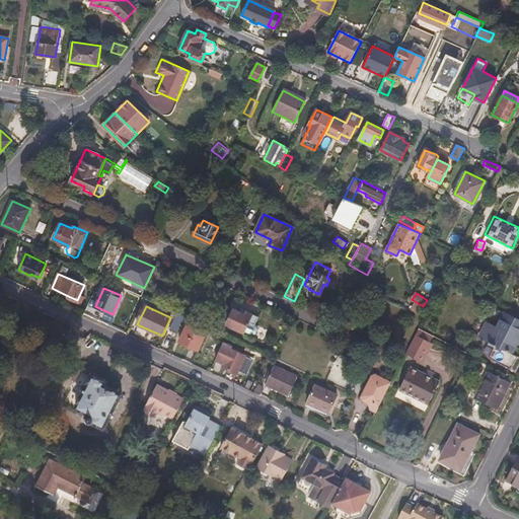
[(248,322),(254,325),(258,317),(252,314),(252,313),(245,310),(244,313),(234,309),(227,324),(244,332),(244,331),(248,322)]
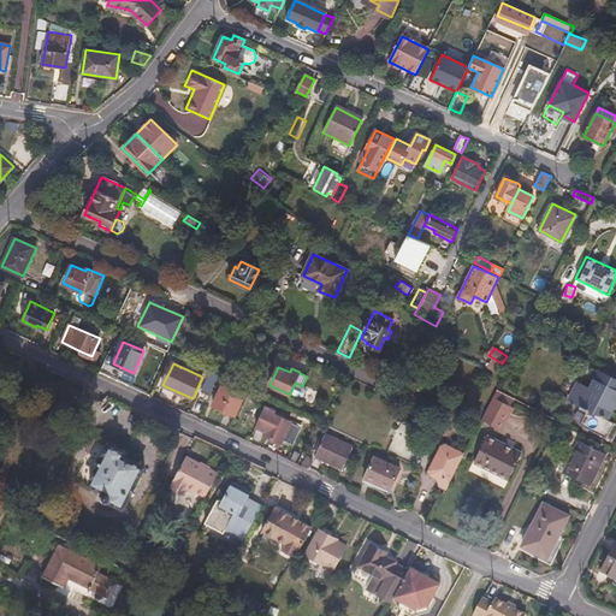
[(615,422),(606,419),(615,397),(615,378),(599,371),(591,389),(579,383),(570,400),(588,409),(581,425),(611,440),(615,431),(615,422)]
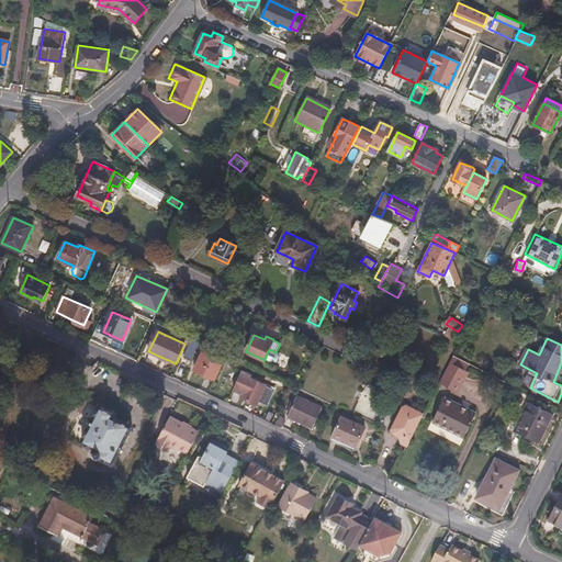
[(269,349),(265,359),(273,363),(277,362),(279,357),(278,353),(276,352),(269,349)]
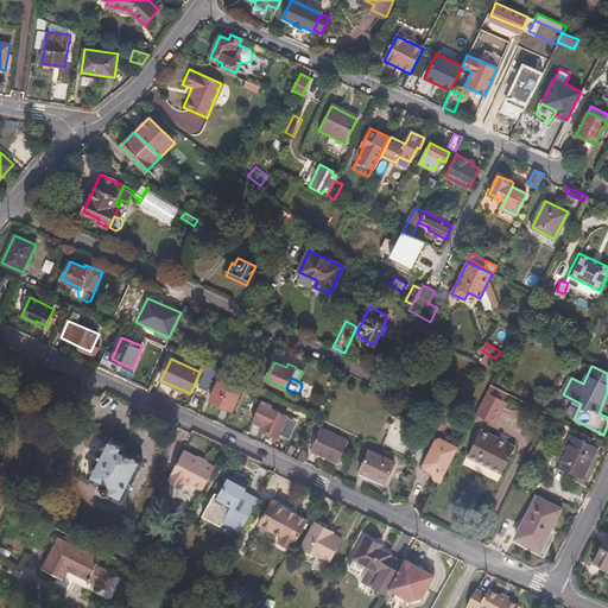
[(241,391),(219,381),(210,400),(232,410),(241,391)]
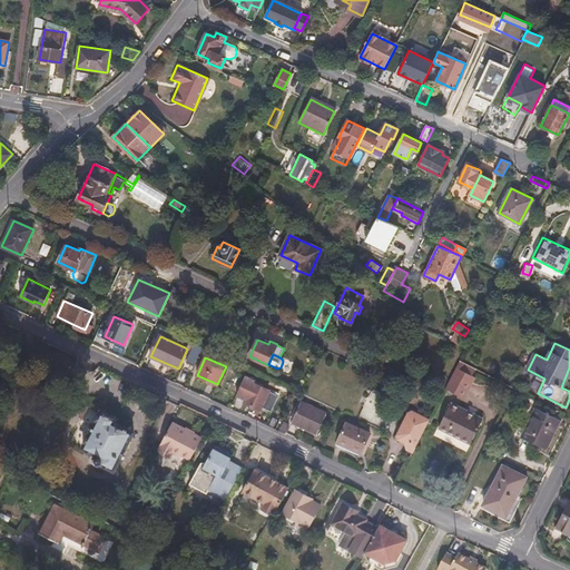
[(459,361),(445,387),(464,397),(475,375),(472,373),(474,367),(459,361)]
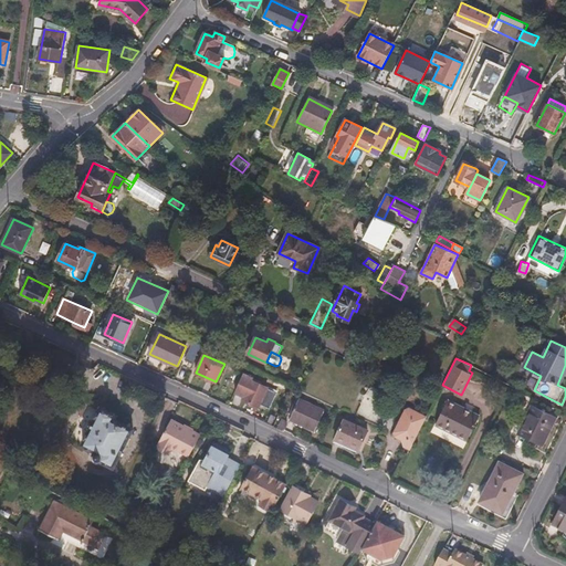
[(234,392),(244,397),(252,381),(253,378),(243,374),(234,392)]
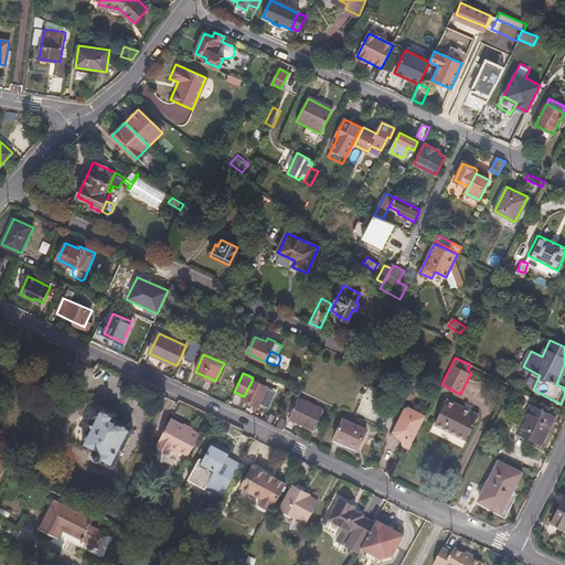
[(266,387),(252,381),(244,396),(243,398),(258,405),(266,387)]
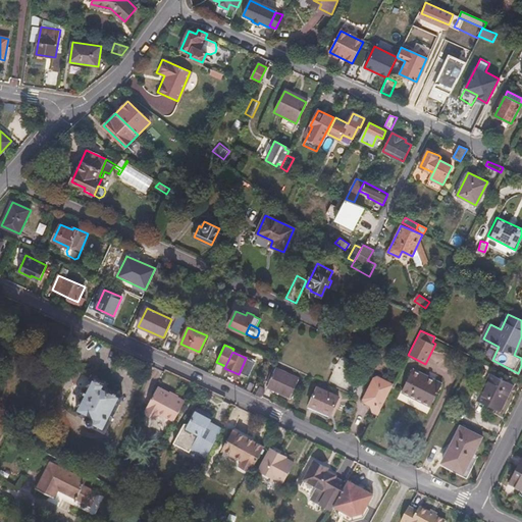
[(346,385),(351,364),(336,360),(330,381),(346,385)]
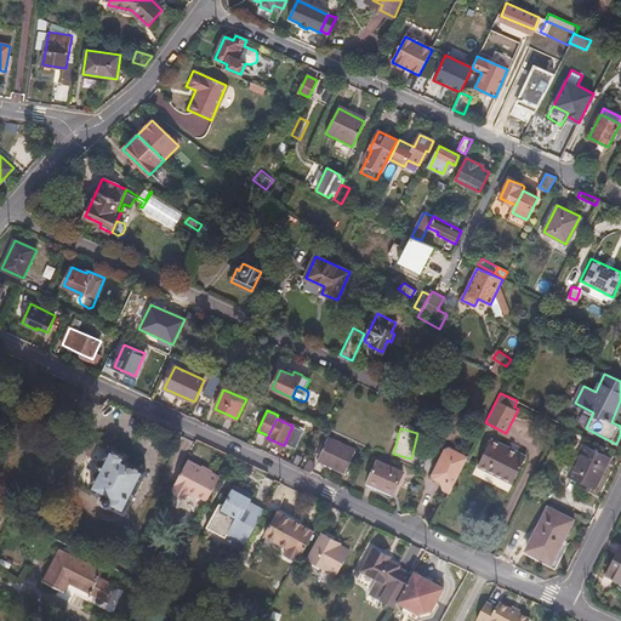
[(355,450),(329,438),(318,460),(345,472),(355,450)]
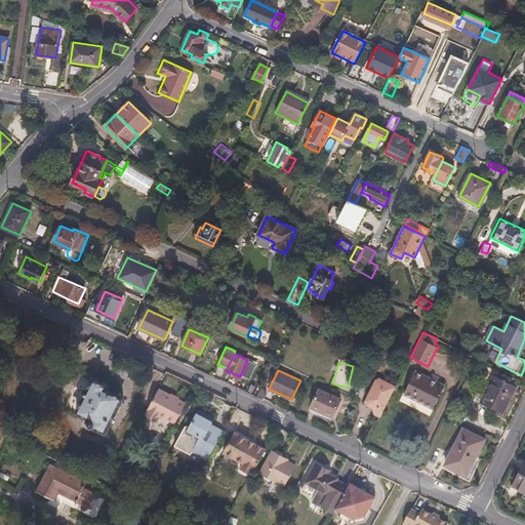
[(404,394),(433,408),(444,386),(415,371),(404,394)]
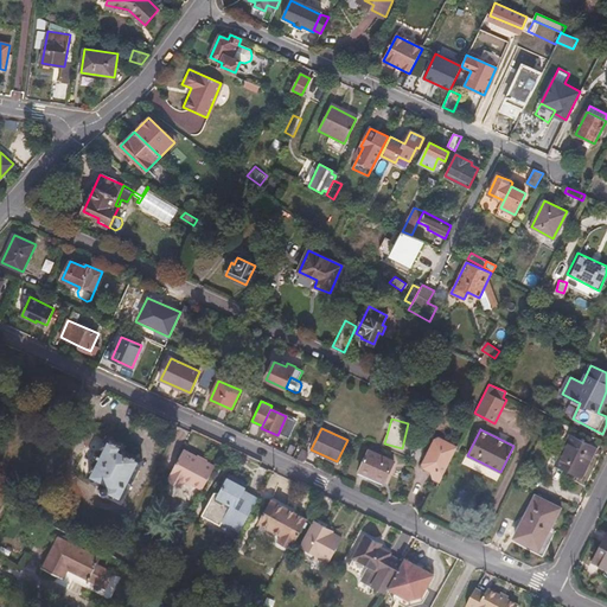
[(81,468),(89,473),(104,441),(108,436),(100,432),(81,468)]
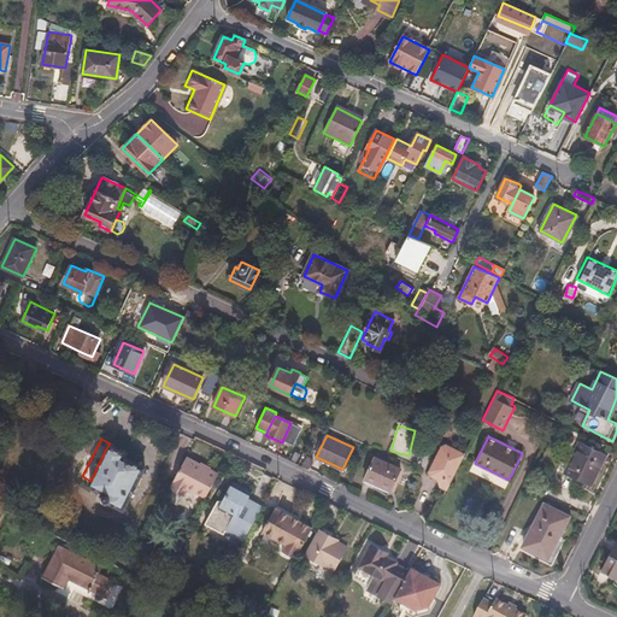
[(606,454),(580,441),(565,472),(591,485),(606,454)]
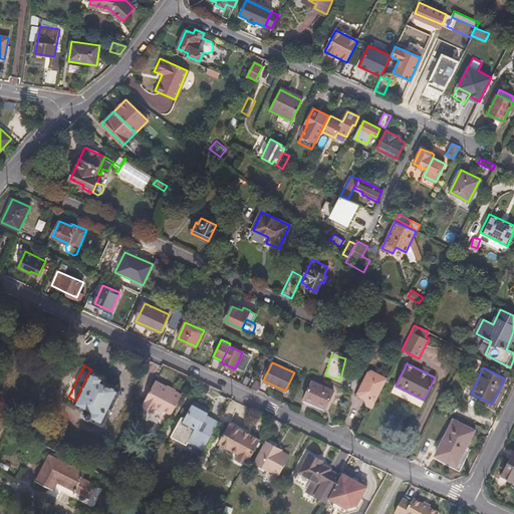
[(386,380),(388,377),(371,369),(367,371),(357,391),(359,397),(365,400),(366,407),(371,409),(386,380)]
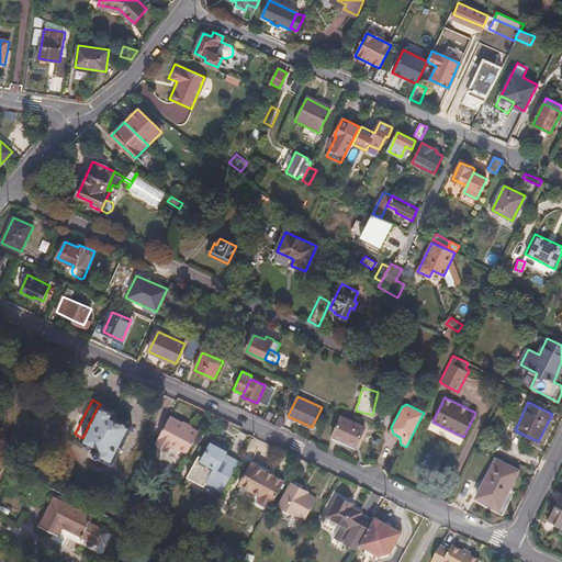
[(97,408),(82,438),(80,441),(93,448),(92,451),(92,456),(98,460),(101,459),(111,464),(130,427),(110,417),(111,415),(97,408)]
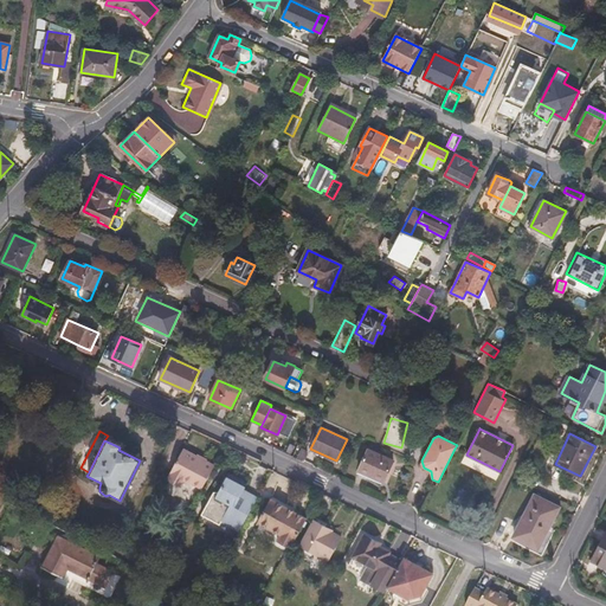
[(179,487),(181,481),(182,478),(191,482),(201,488),(213,465),(181,447),(168,471),(169,471),(166,479),(179,487)]
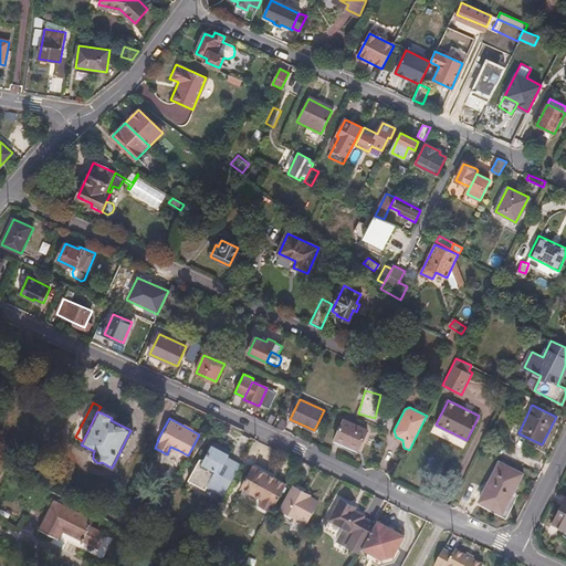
[(367,429),(345,419),(335,440),(358,450),(367,429)]
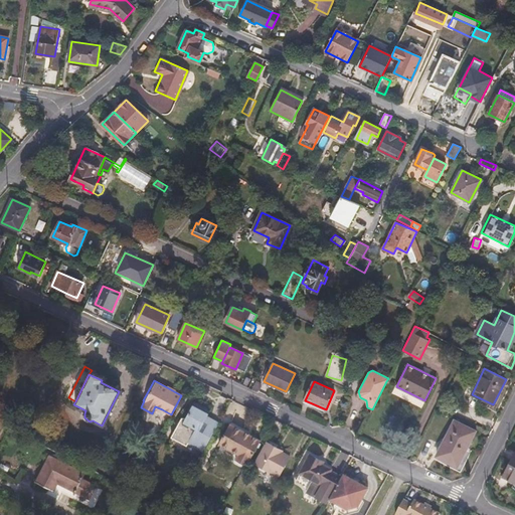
[(179,417),(175,426),(182,430),(171,449),(164,445),(164,446),(180,455),(182,452),(197,460),(217,422),(209,418),(208,419),(204,417),(208,410),(206,409),(205,407),(195,402),(192,401),(189,403),(185,409),(187,410),(183,416),(179,417)]
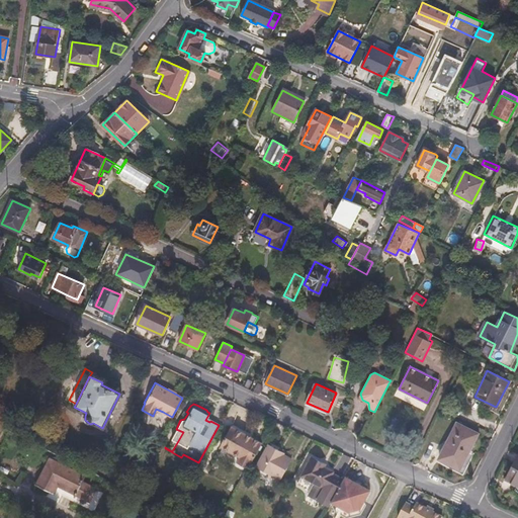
[(476,434),(457,425),(441,458),(459,466),(476,434)]
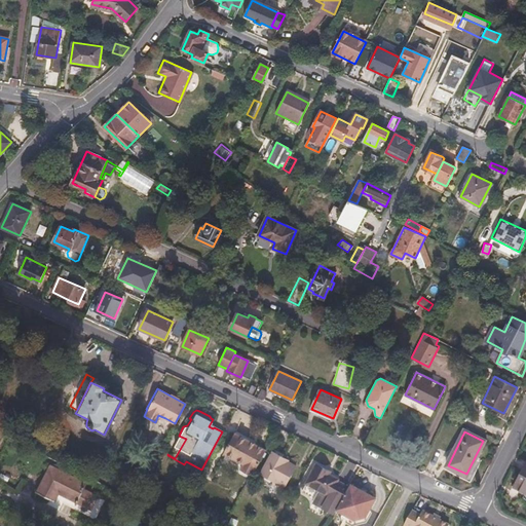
[(179,436),(167,454),(175,458),(186,439),(179,436)]
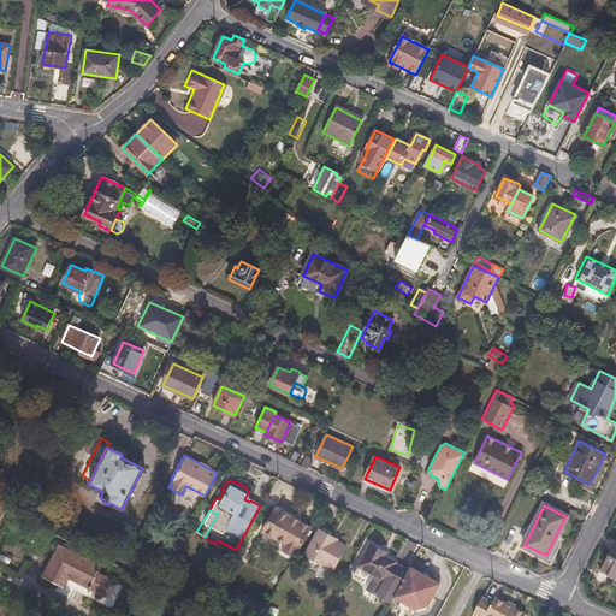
[(291,562),(308,531),(272,511),(259,534),(283,548),(278,555),(291,562)]
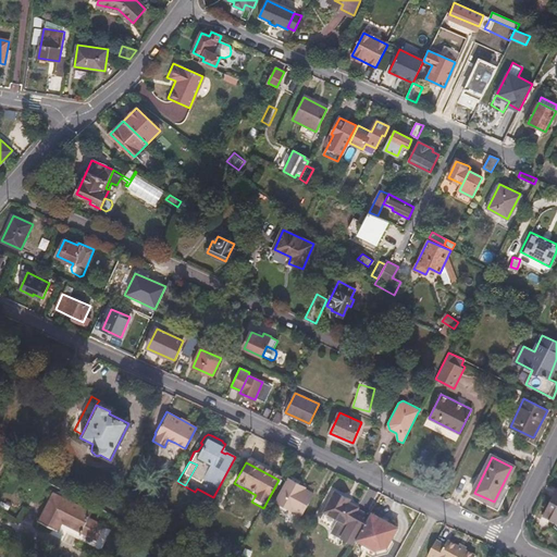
[(296,487),(298,484),(287,479),(274,504),(291,514),(292,512),(300,517),(312,496),(302,492),(296,487)]
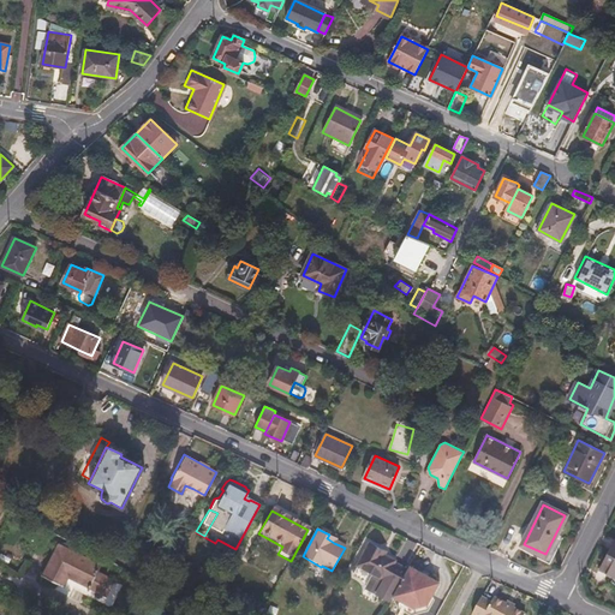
[(389,598),(408,562),(387,551),(389,547),(372,538),(358,567),(371,574),(366,585),(389,598)]
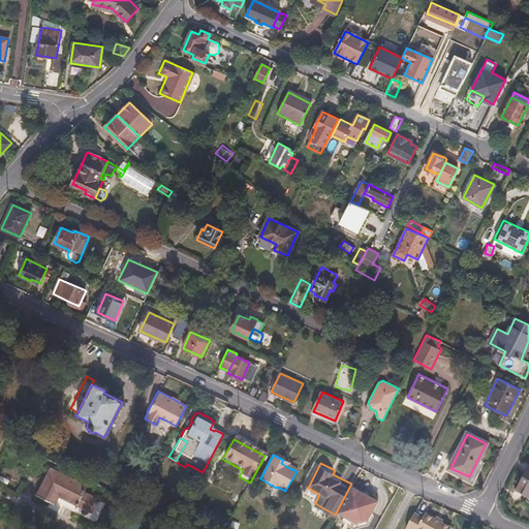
[(528,464),(518,489),(528,494),(528,464)]
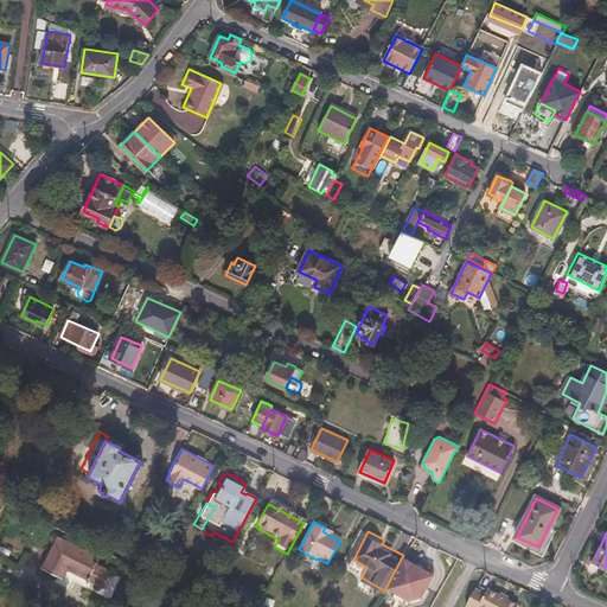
[(103,587),(109,573),(96,564),(100,558),(59,538),(40,574),(58,583),(66,569),(103,587)]
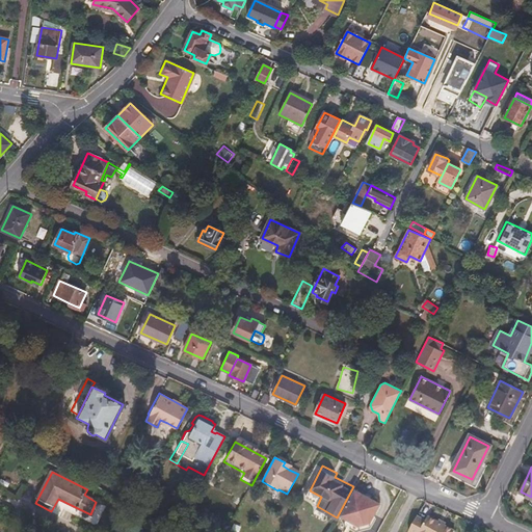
[(350,495),(341,512),(360,523),(372,519),(382,500),(355,485),(350,495)]
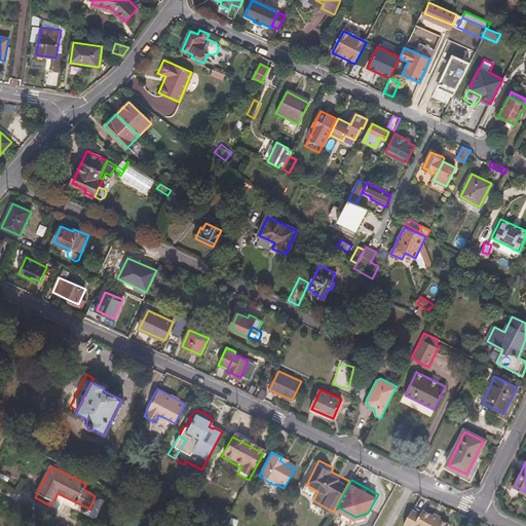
[(105,500),(95,496),(89,509),(58,493),(50,505),(60,511),(64,504),(95,520),(105,500)]
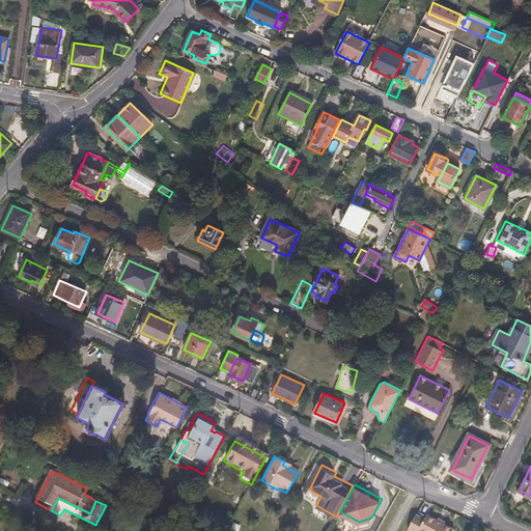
[(452,530),(453,528),(439,521),(426,514),(424,519),(415,514),(407,530),(409,530),(452,530)]
